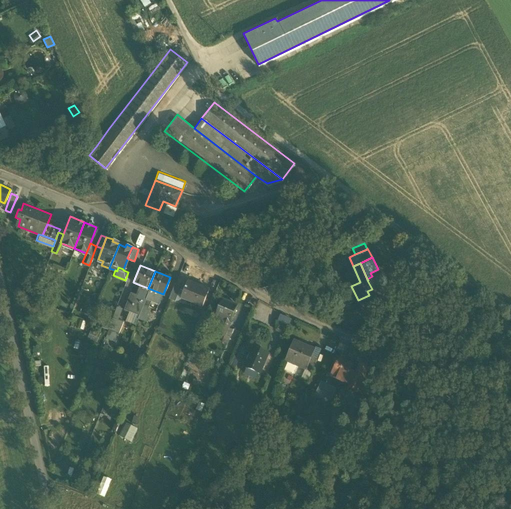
[(192,302),(200,305),(207,288),(192,282),(191,285),(185,282),(180,295),(193,300),(192,302)]
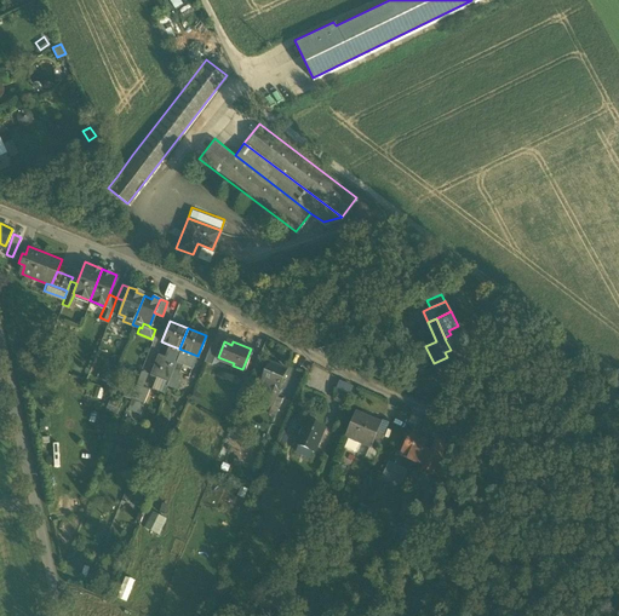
[(176,360),(179,349),(170,345),(170,347),(168,347),(165,357),(158,353),(150,374),(155,375),(166,380),(167,380),(168,376),(172,369),(176,360)]
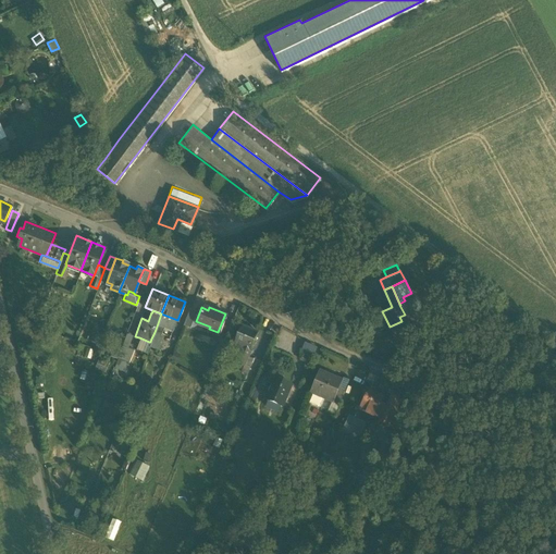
[(183,324),(188,327),(194,312),(188,310),(183,324)]
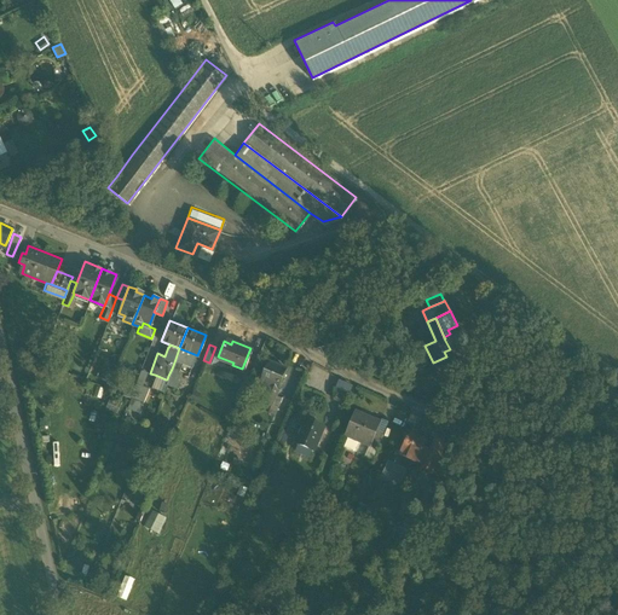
[(190,355),(191,353),(179,348),(175,359),(182,361),(191,365),(195,357),(190,355)]
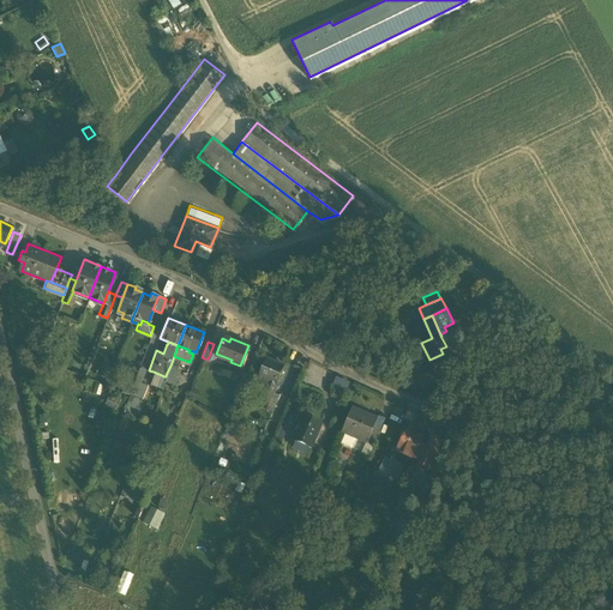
[(449,354),(446,346),(440,349),(443,354),(430,360),(431,362),(449,354)]
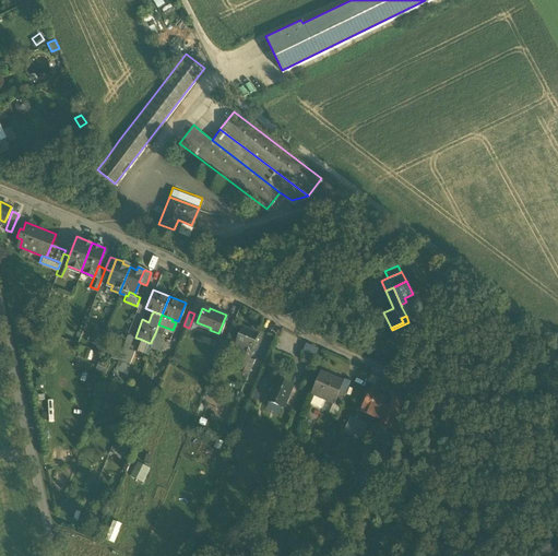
[(155,333),(161,335),(164,327),(158,324),(155,333)]
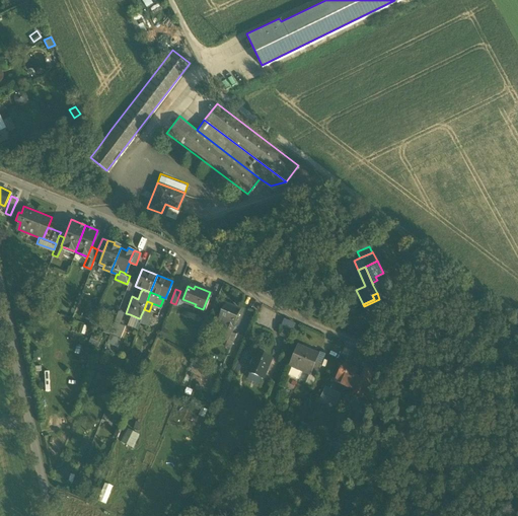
[(217,319),(225,322),(232,325),(238,308),(224,303),(217,319)]
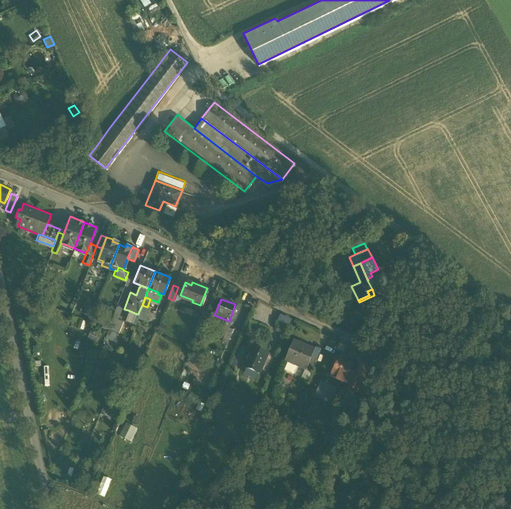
[(92,304),(84,301),(81,310),(89,312),(92,304)]
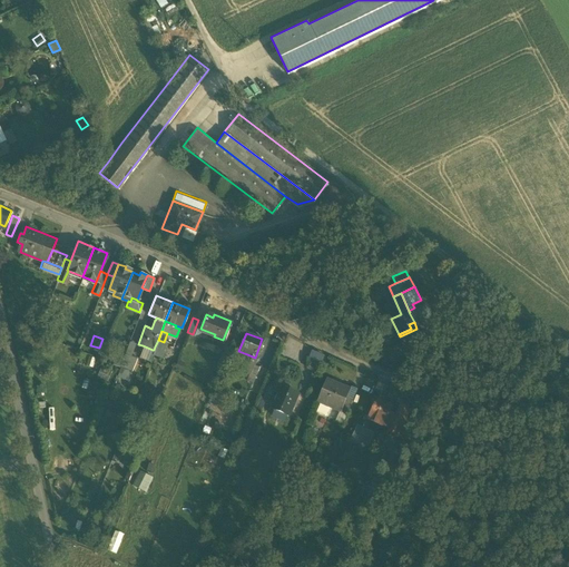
[(129,339),(125,352),(130,354),(135,342),(129,339)]
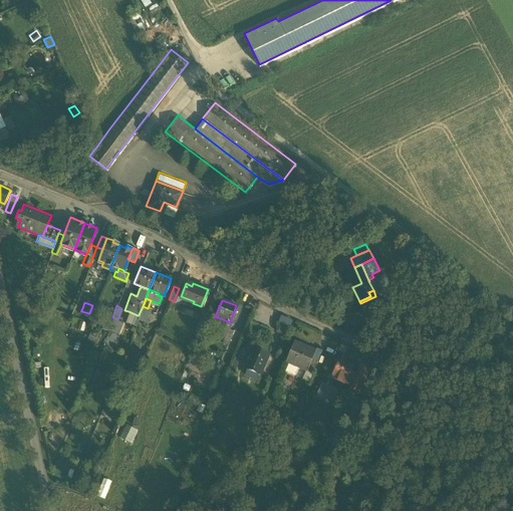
[(140,312),(147,314),(150,309),(148,308),(143,306),(140,312)]
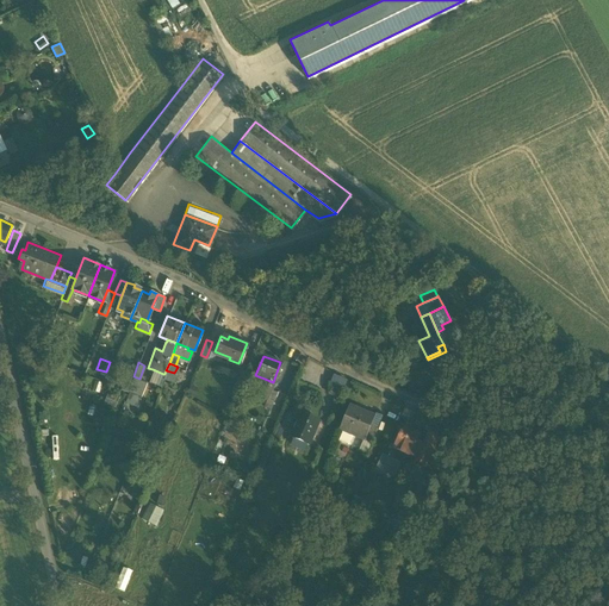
[(160,383),(163,374),(153,369),(149,379),(160,383)]
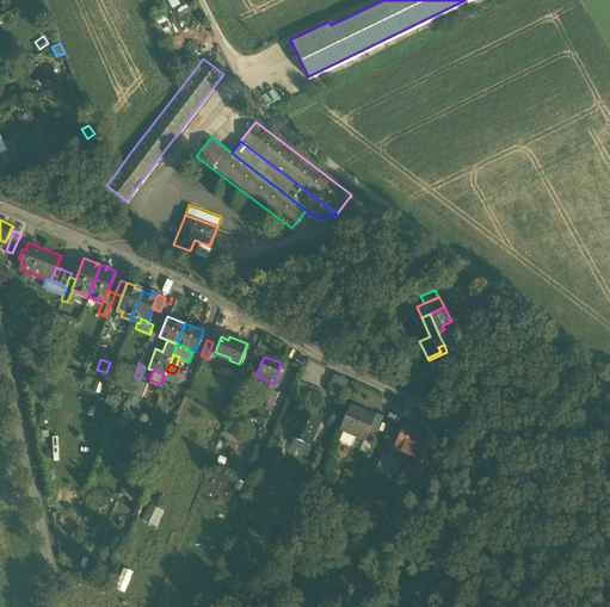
[(166,371),(165,375),(164,378),(174,383),(178,375),(174,373),(166,371)]
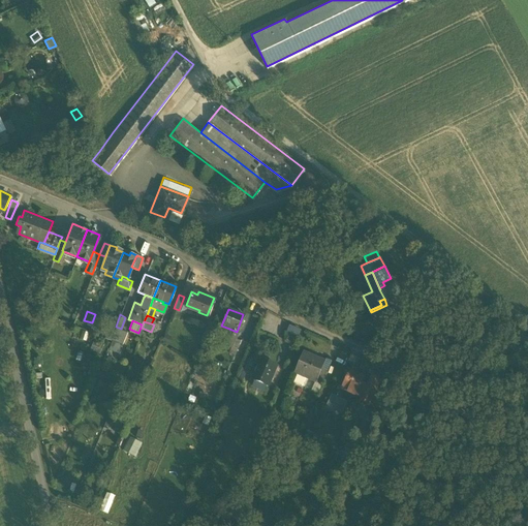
[(301,328),(288,322),(285,329),(298,334),(301,328)]
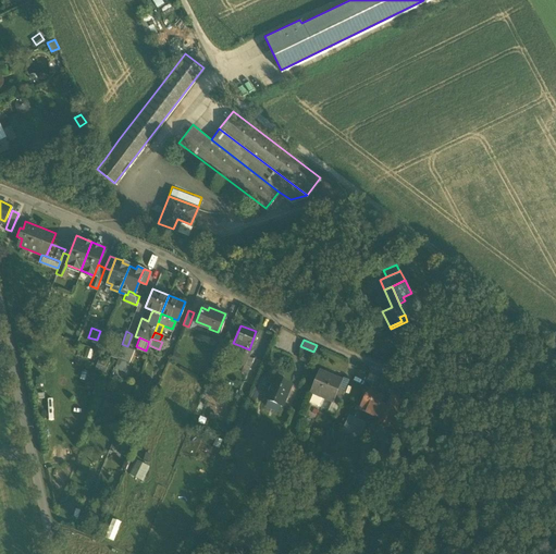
[(116,356),(128,361),(134,348),(127,346),(122,344),(116,356)]
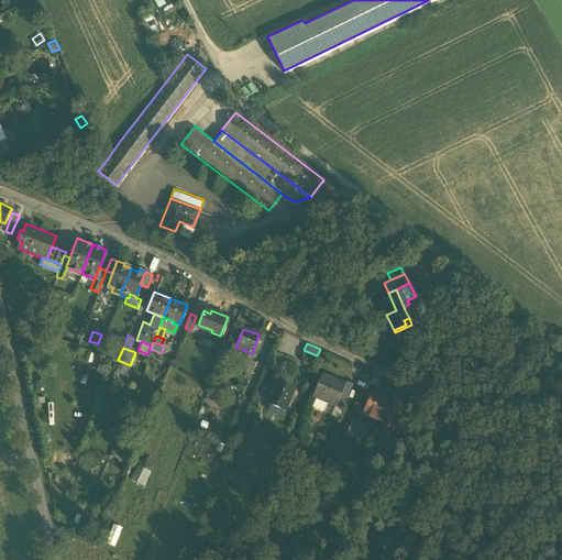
[(246,366),(252,353),(244,350),(239,363),(246,366)]
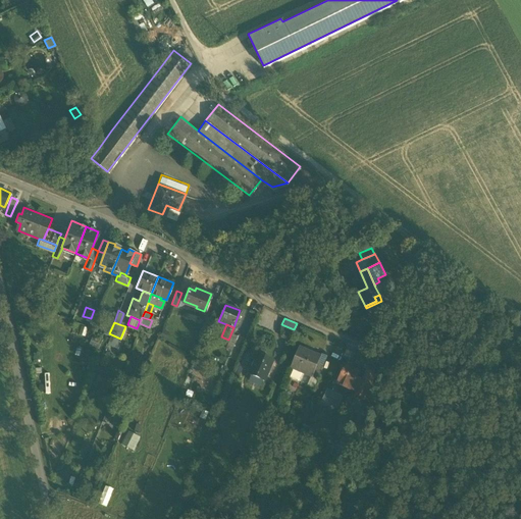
[(168,329),(162,327),(159,335),(165,339),(168,329)]
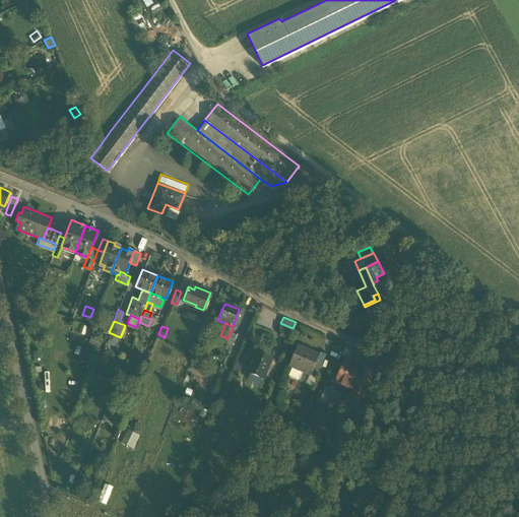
[(101,336),(91,332),(87,341),(98,345),(101,336)]
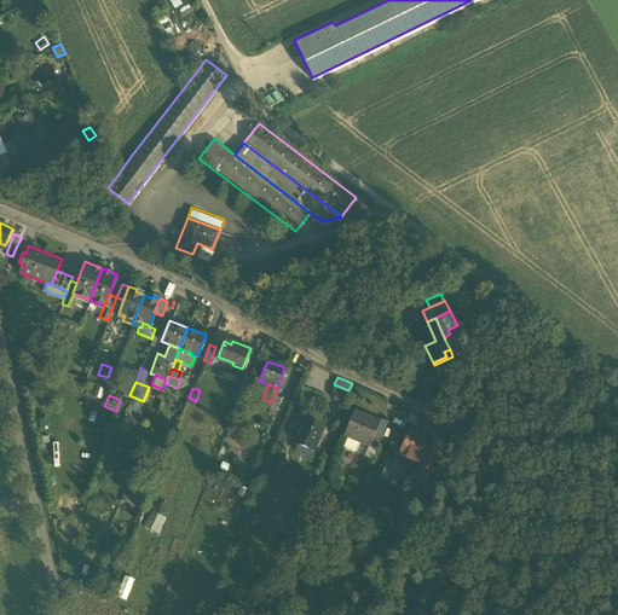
[(354,410),(346,430),(358,436),(370,441),(376,429),(380,421),(354,410)]
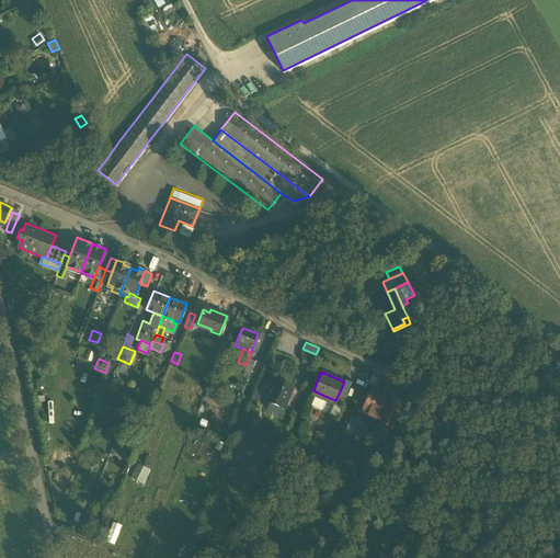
[(265,379),(262,377),(253,398),(256,400),(265,379)]
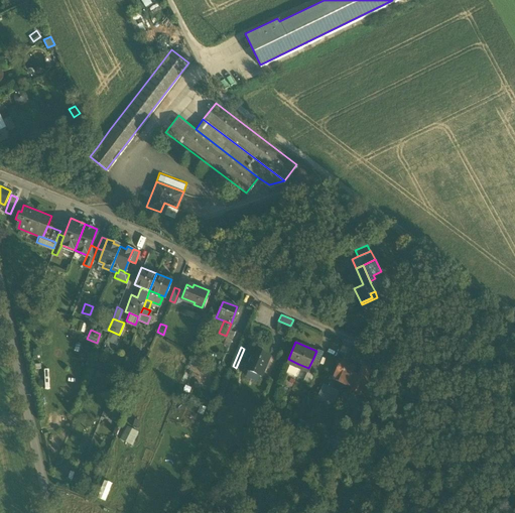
[(317,348),(316,351),(313,358),(318,360),(323,350),(317,348)]
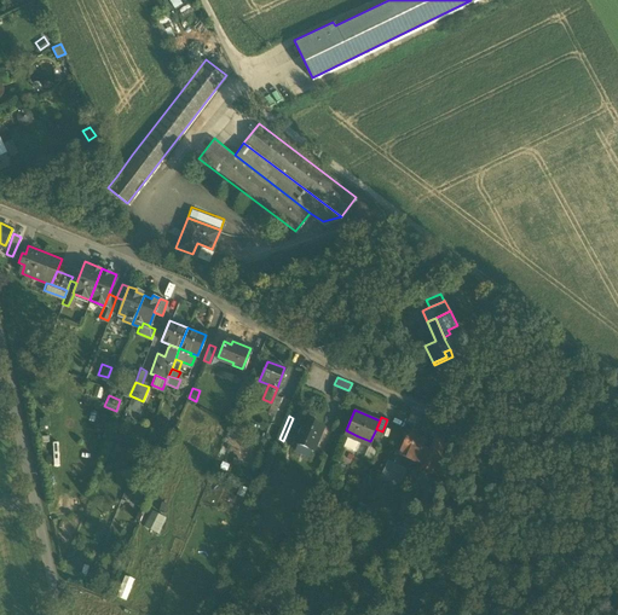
[(311,448),(312,448),(322,427),(305,419),(295,441),(296,442),(311,448)]
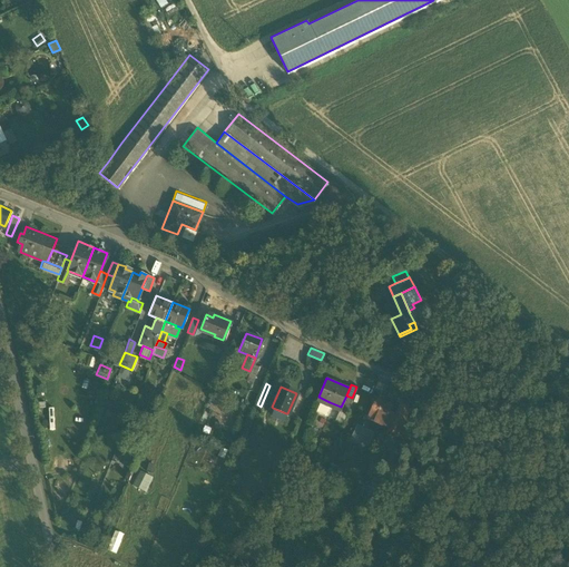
[(340,411),(345,413),(352,398),(346,396),(341,407),(340,411)]
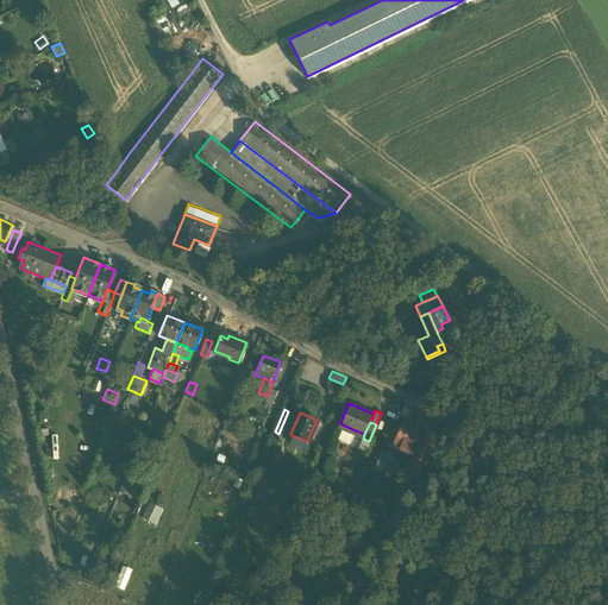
[(414,460),(424,465),(437,436),(427,432),(422,442),(414,439),(418,433),(411,429),(413,426),(405,422),(403,426),(402,426),(393,445),(400,448),(397,451),(401,453),(402,449),(415,457),(414,460)]
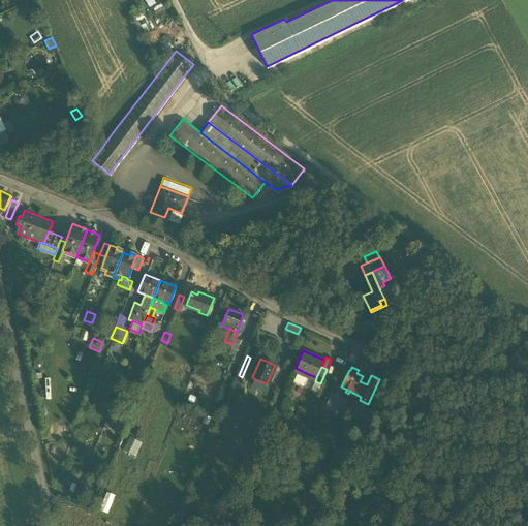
[(304,376),(306,373),(296,368),(293,372),(297,373),(293,380),(301,384),(304,376)]
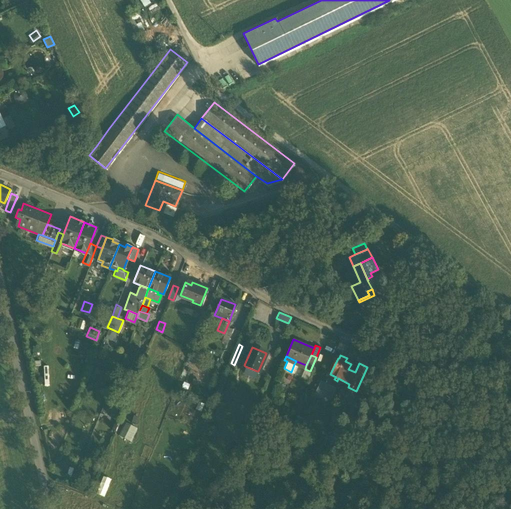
[(296,361),(294,364),(304,368),(305,369),(306,365),(296,361)]
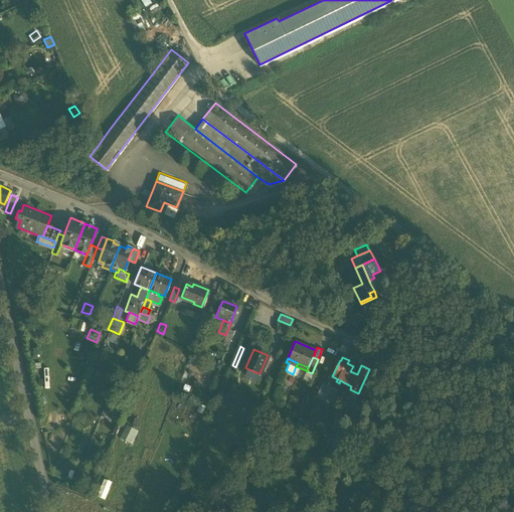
[(257,379),(259,373),(246,368),(244,374),(257,379)]
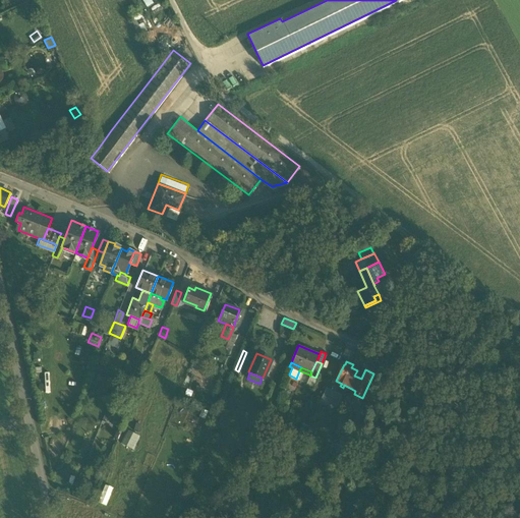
[(312,385),(315,378),(310,376),(309,375),(306,382),(312,385)]
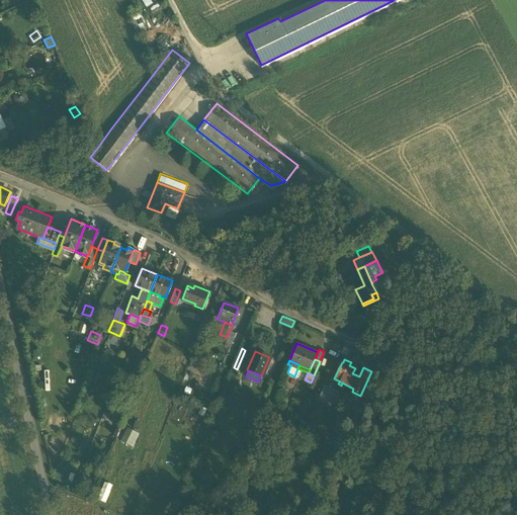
[(319,397),(324,400),(329,389),(324,385),(319,397)]
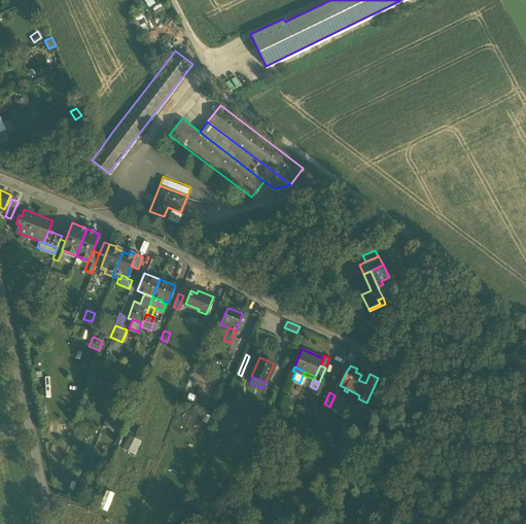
[(335,395),(329,407),(337,410),(342,398),(335,395)]
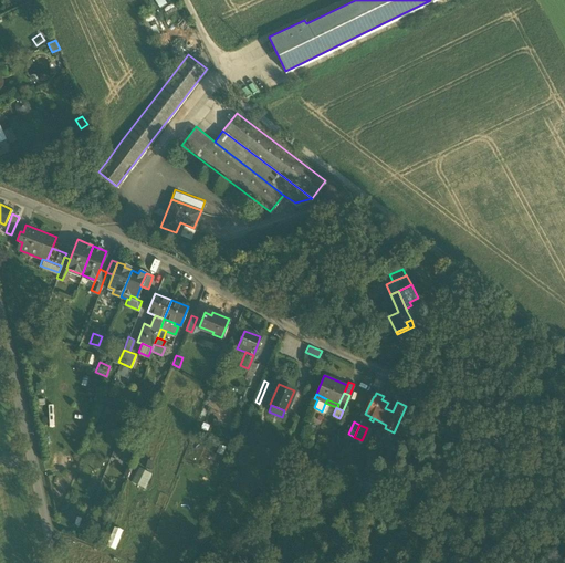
[(145,485),(150,470),(138,465),(132,479),(145,485)]
